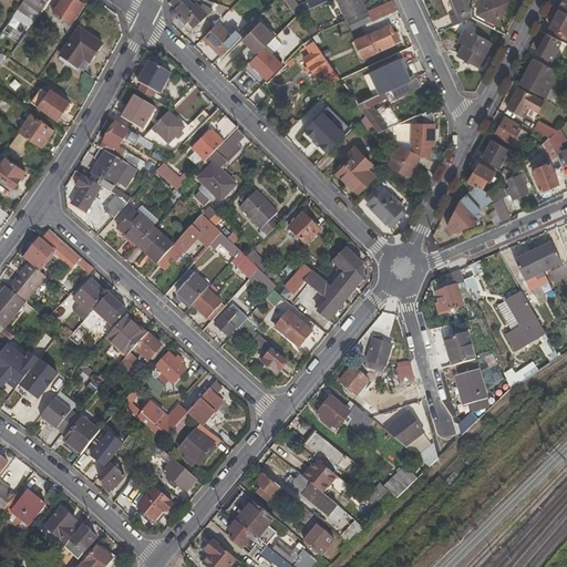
[(27,0),(43,11),(45,9),(51,0),(27,0)]
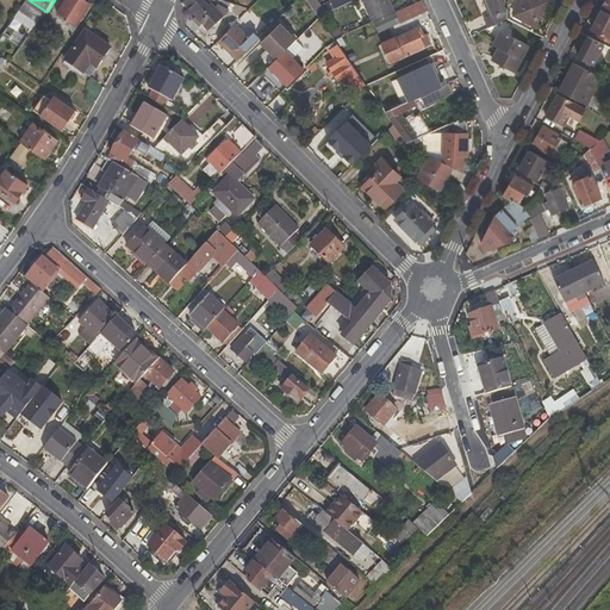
[(89,6),(80,0),(55,0),(49,10),(76,27),(89,6)]
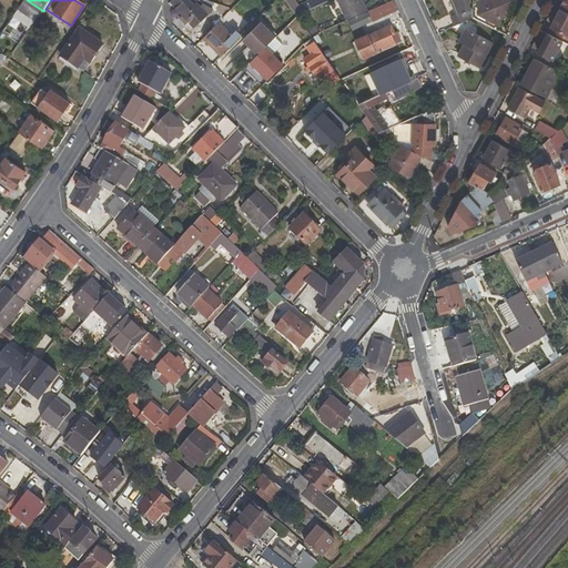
[(194,28),(206,16),(191,0),(173,0),(171,3),(182,16),(179,19),(184,26),(189,22),(194,28)]
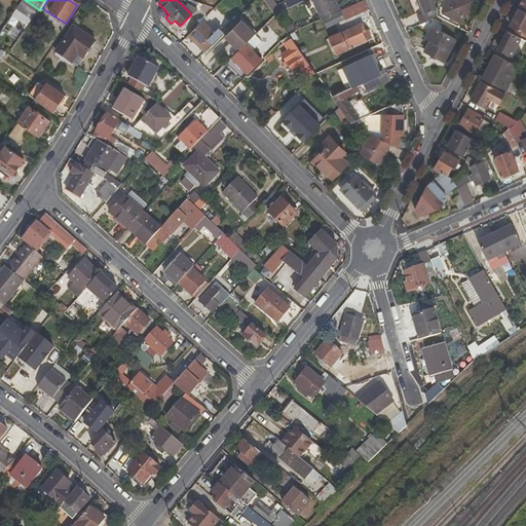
[(282,12),(272,0),(263,0),(275,15),(282,12)]
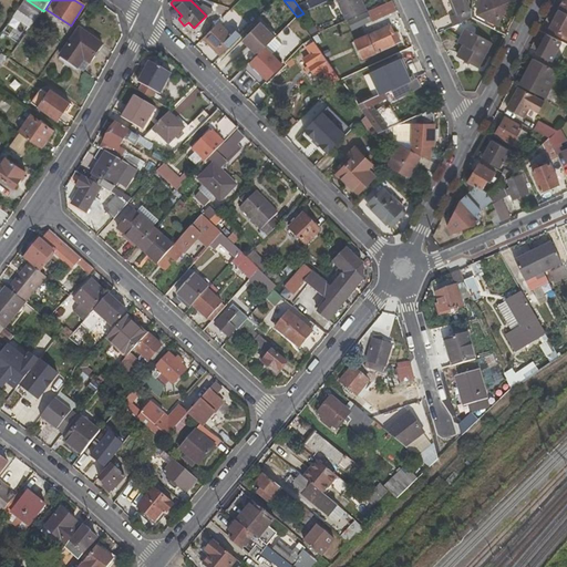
[(306,0),(310,10),(331,0),(306,0)]
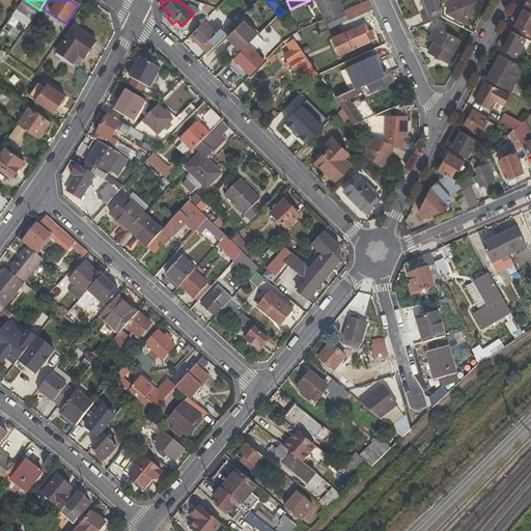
[(314,0),(324,20),(344,10),(339,0),(314,0)]
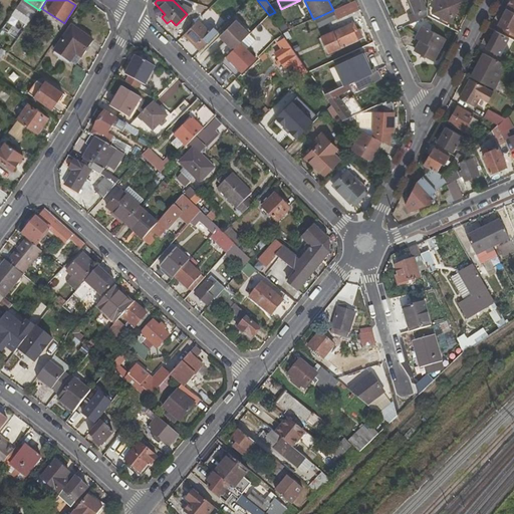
[(333,10),(337,19),(359,10),(355,0),(333,10)]
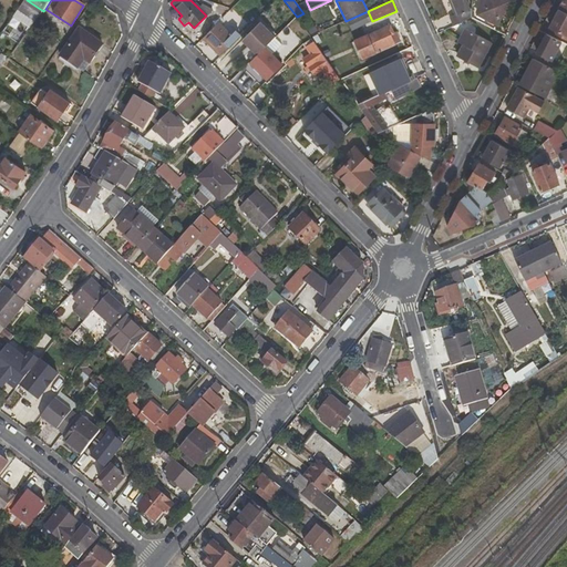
[(450,17),(454,27),(473,18),(472,10),(471,9),(466,0),(451,0),(456,13),(450,17)]
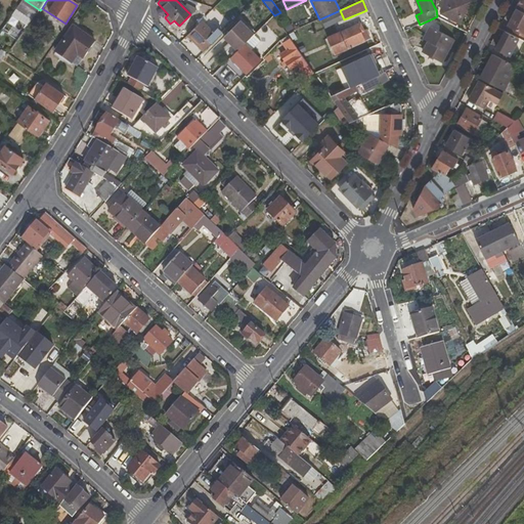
[(460,23),(471,1),(467,0),(448,0),(442,13),(460,23)]
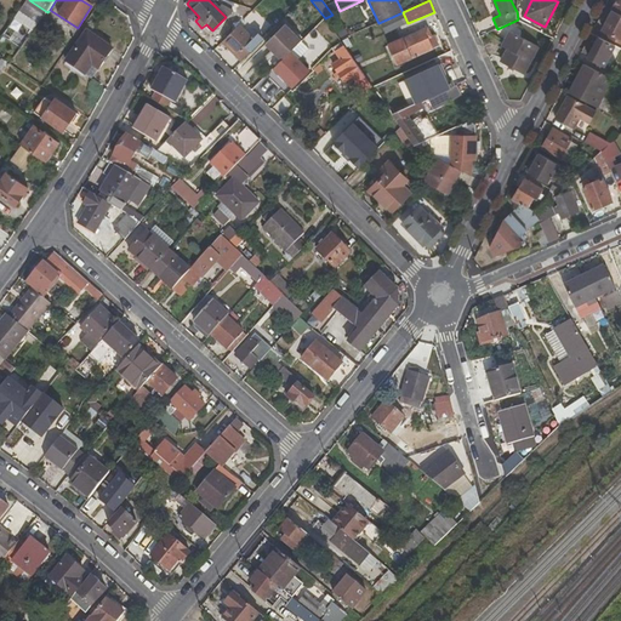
[(620,15),(613,11),(602,30),(605,33),(602,39),(615,46),(620,49),(620,15)]
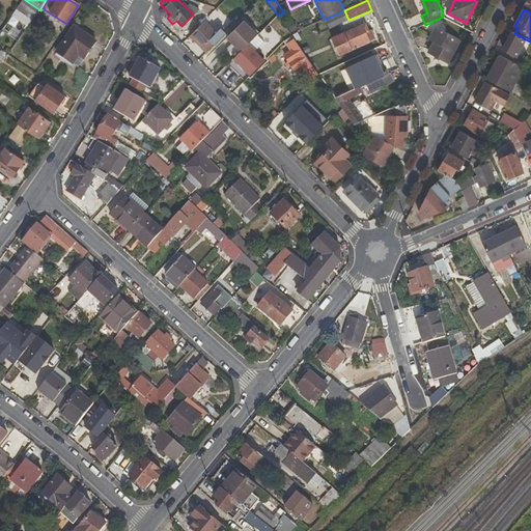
[(217,32),(204,21),(190,35),(206,53),(226,32),(221,27),(217,32)]
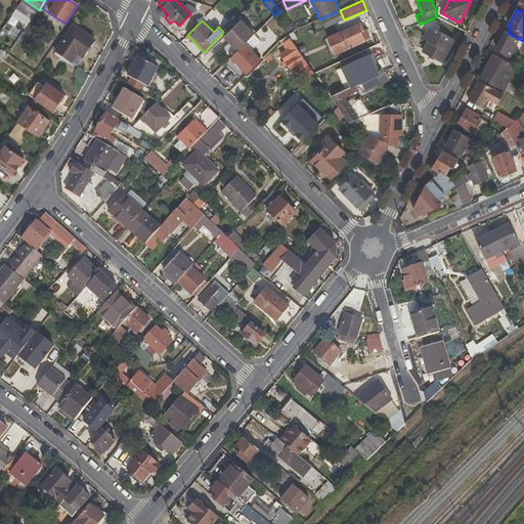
[(224,37),(238,50),(255,34),(241,20),(224,37)]
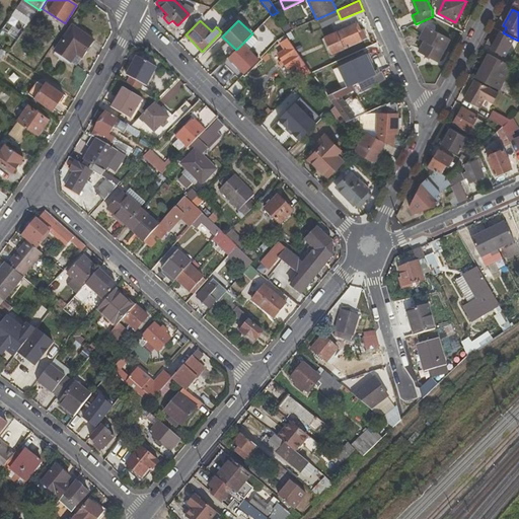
[(331,54),(367,39),(362,27),(360,29),(357,22),(324,36),(331,54)]
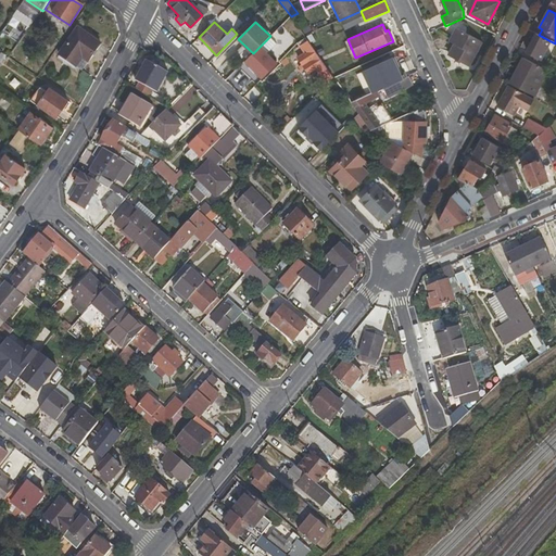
[(308,32),(305,25),(300,29),(304,35),(308,32)]
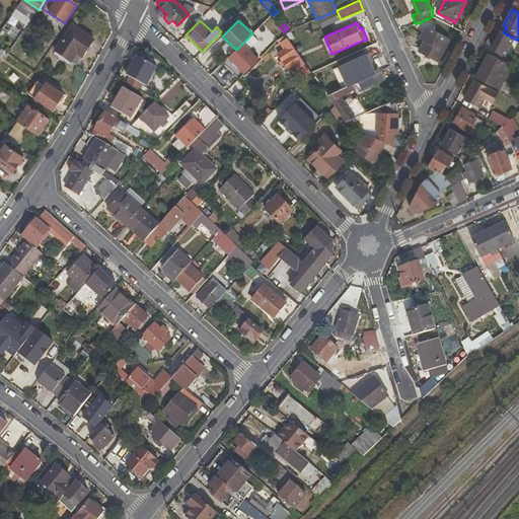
[(73,26),(56,52),(72,62),(77,54),(81,57),(82,58),(93,42),(73,26)]
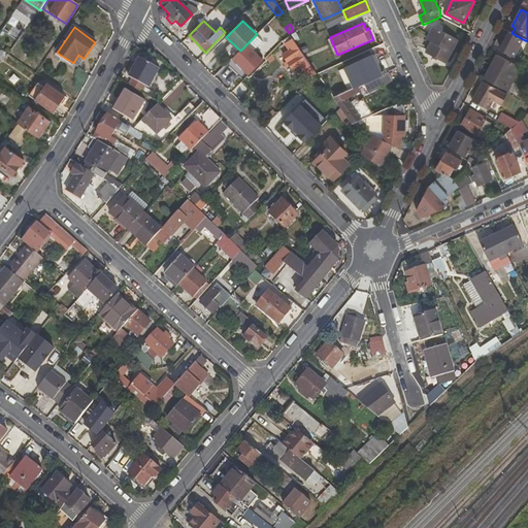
[(447,64),(459,40),(433,27),(426,39),(431,42),(426,53),(447,64)]
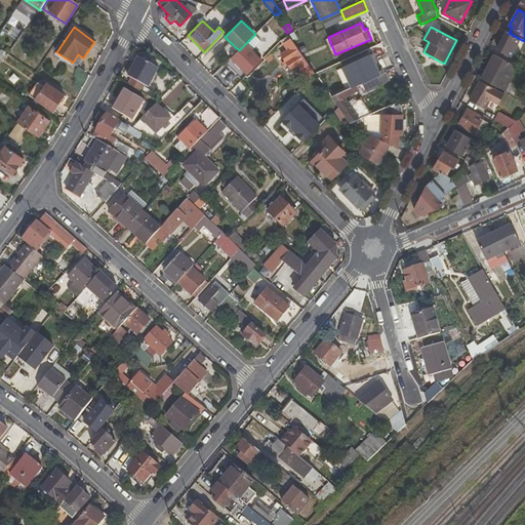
[(299,37),(308,32),(306,28),(297,33),(299,37)]
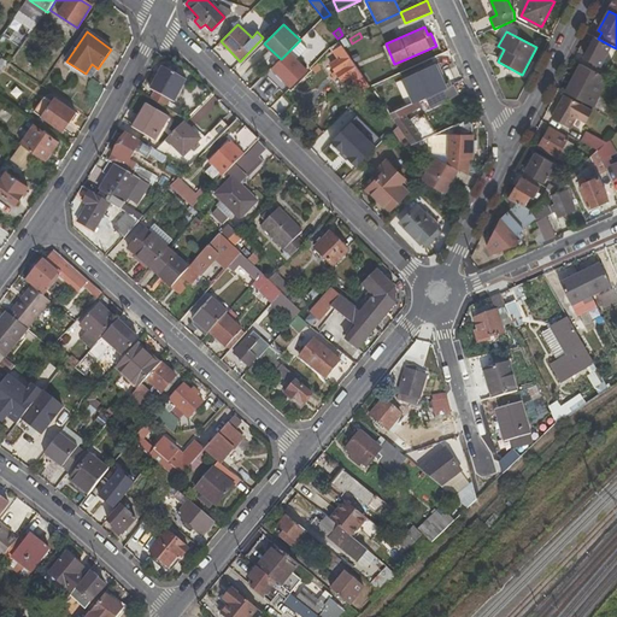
[(350,45),(345,37),(340,42),(342,47),(344,48),(350,45)]
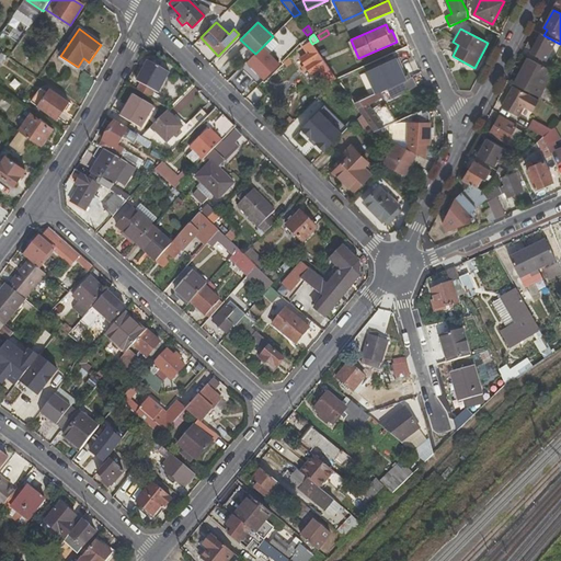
[(531,52),(546,60),(556,42),(544,35),(540,34),(531,52)]
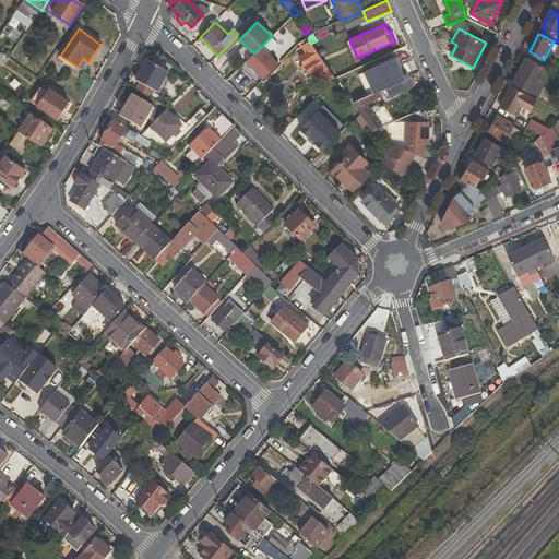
[(310,74),(317,70),(321,74),(330,69),(311,44),(310,43),(302,48),(306,52),(298,58),(304,64),(306,68),(310,74)]
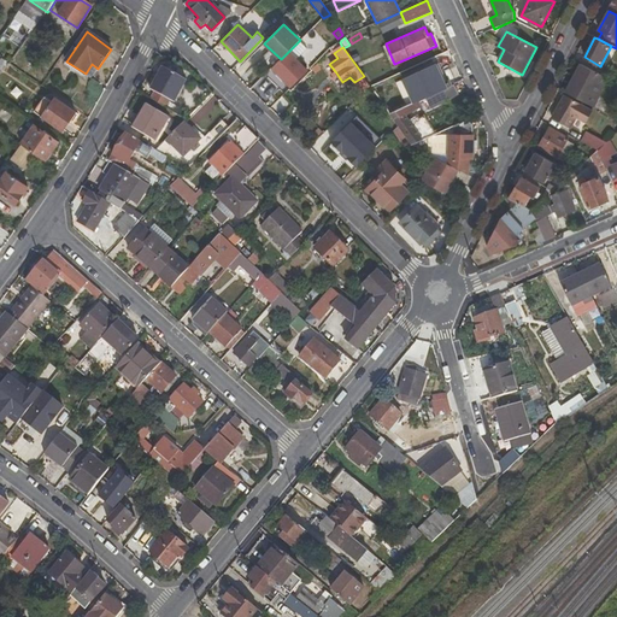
[(27,71),(31,65),(17,56),(15,63),(27,71)]
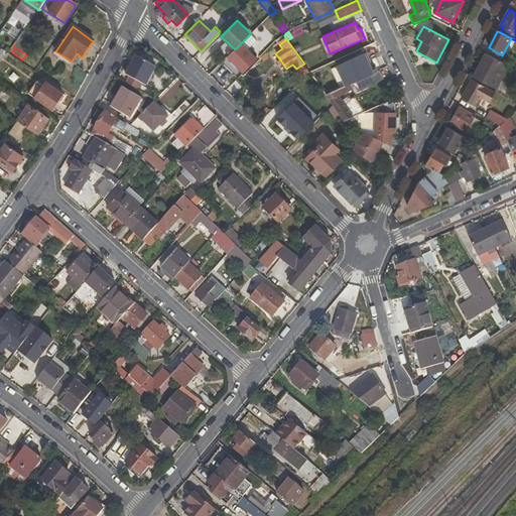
[(244,60),(234,50),(214,71),(219,77),(228,68),(232,73),(244,60)]
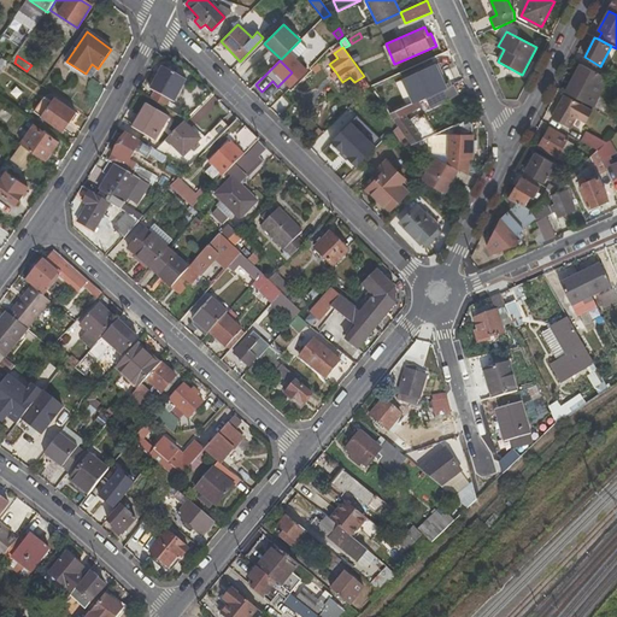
[(97,68),(92,64),(86,74),(90,77),(97,68)]
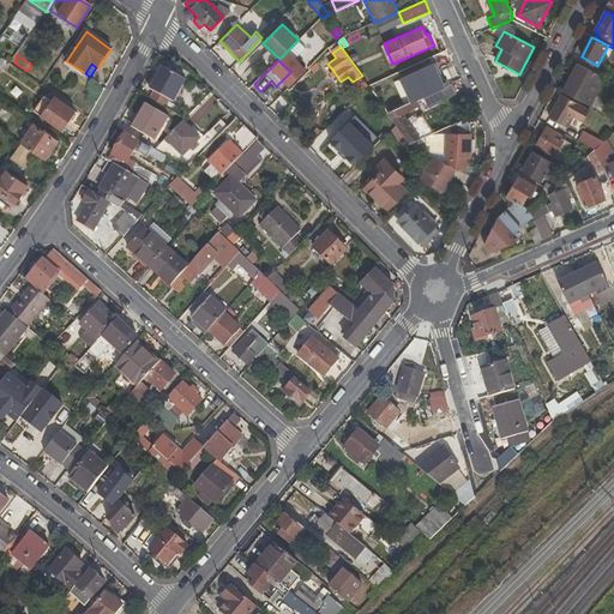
[(434,64),(398,80),(409,103),(425,97),(444,88),(434,64)]
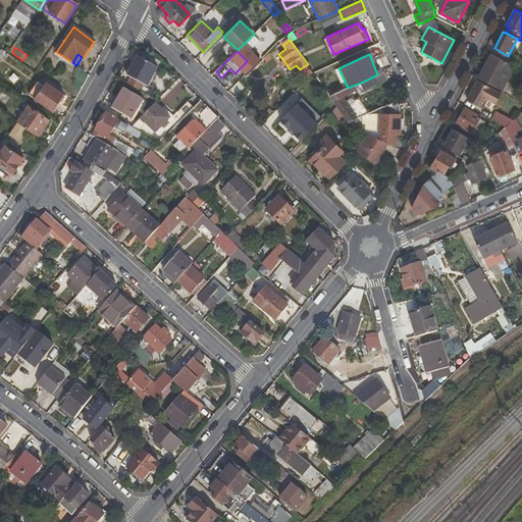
[(520,87),(507,81),(515,66),(491,54),(478,77),(514,97),(520,87)]
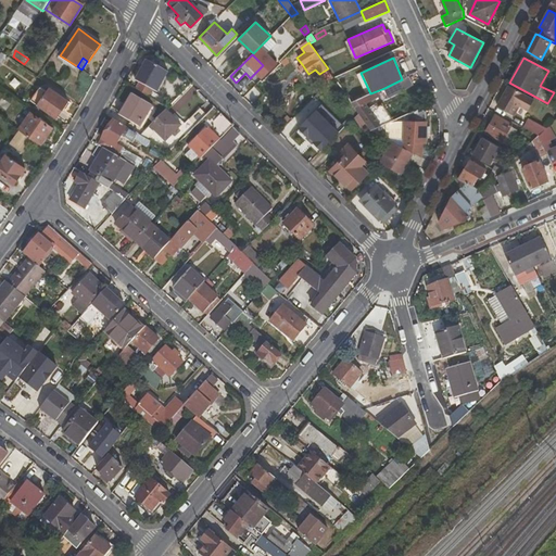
[(147,61),(136,79),(140,83),(152,90),(158,92),(164,81),(158,78),(162,70),(147,61)]
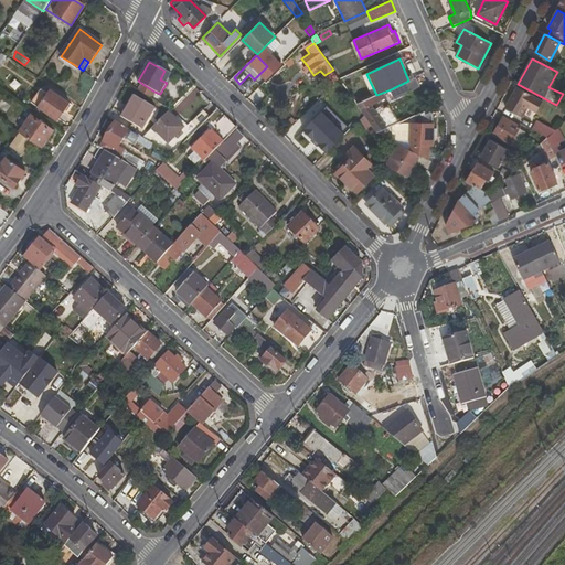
[(322,77),(330,88),(340,78),(333,70),(324,75),(322,77)]
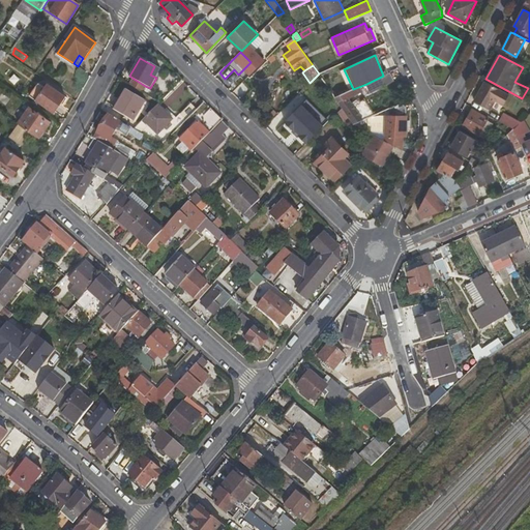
[(371,92),(394,81),(391,72),(383,76),(366,84),(371,92)]
